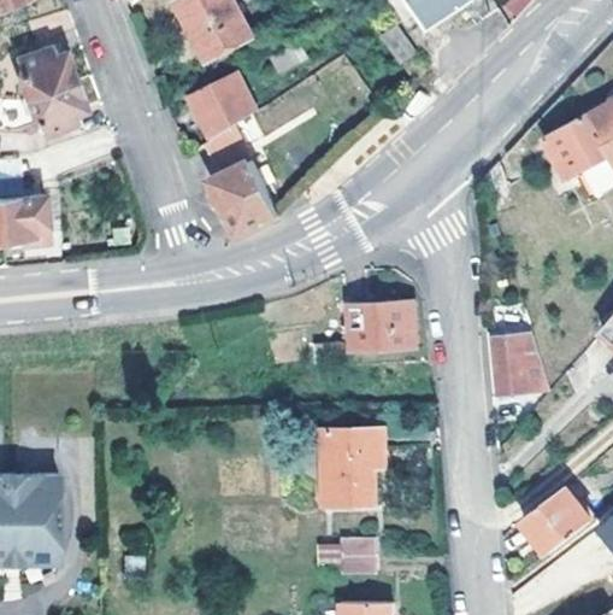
[(254,35),(235,0),(178,0),(210,58),(254,35)]
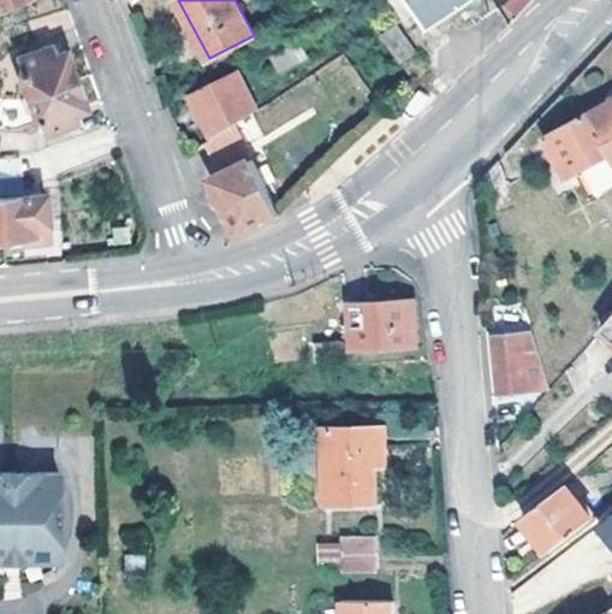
[(384,4),(381,0),(362,0),(355,5),(362,16),(384,4)]
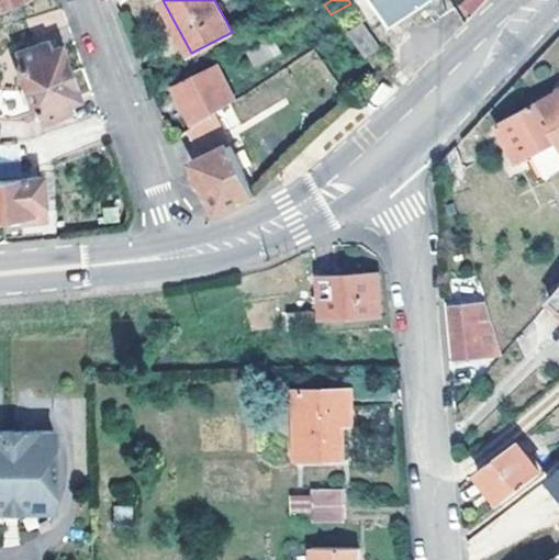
[(362,0),(365,3),(361,6),(375,23),(382,19),(388,29),(436,0),(362,0)]
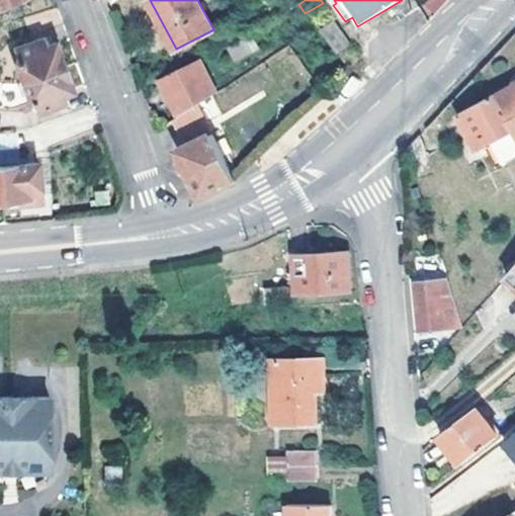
[(416,0),(424,12),(442,0),(416,0)]
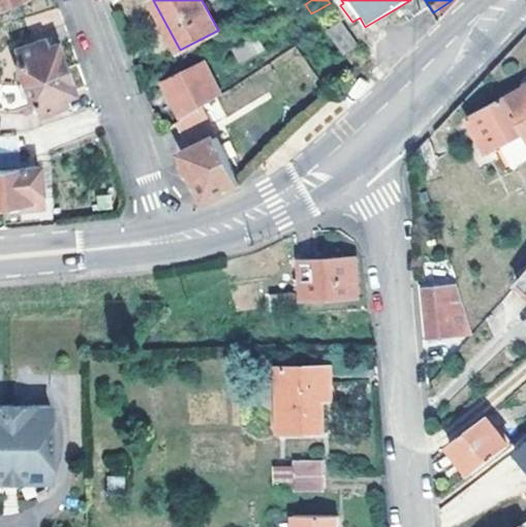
[(357,42),(341,18),(327,27),(341,52),(357,42)]
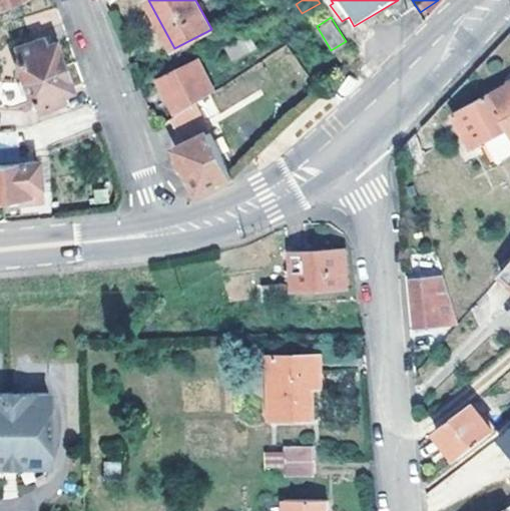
[(45,32),(13,44),(17,57),(12,58),(20,81),(63,66),(54,42),(49,43),(45,32)]
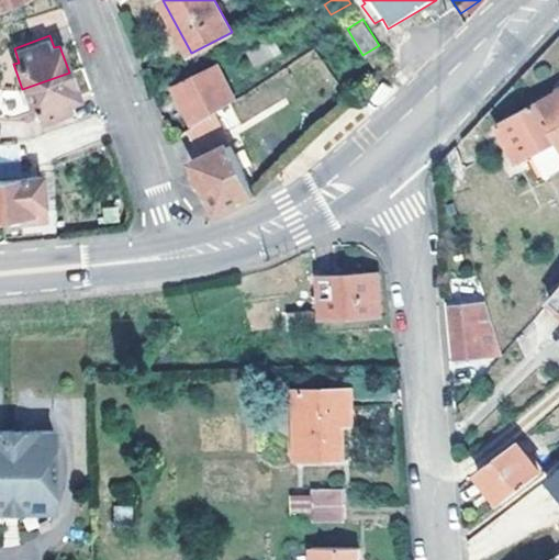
[(276,49),(271,38),(247,49),(252,60),(276,49)]
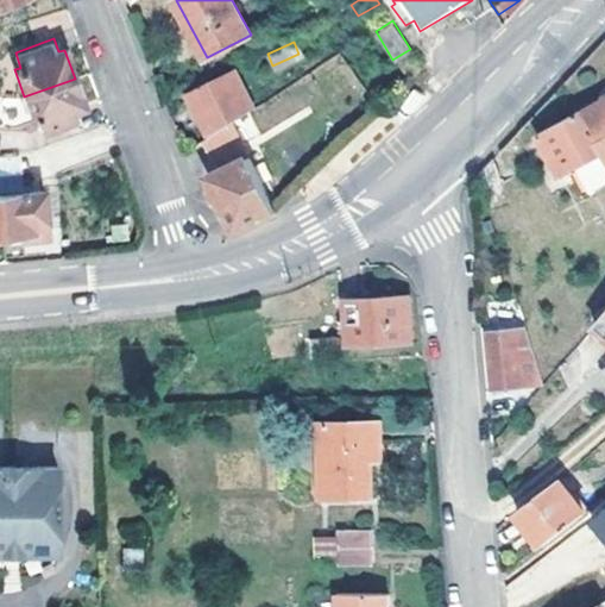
[(254,108),(234,69),(189,91),(212,136),(235,120),(254,108)]
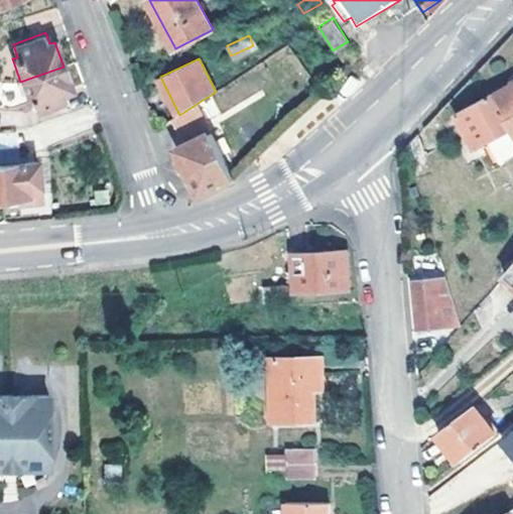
[(37,114),(71,103),(68,93),(73,91),(63,67),(20,82),(28,104),(33,102),(37,114)]
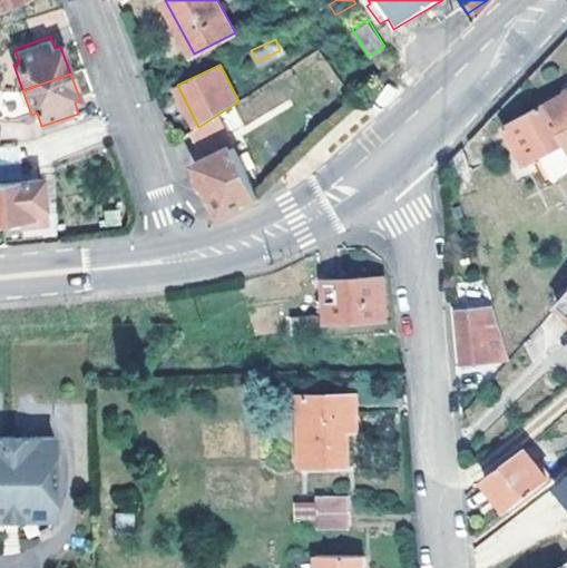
[(566,87),(540,103),(566,147),(566,87)]
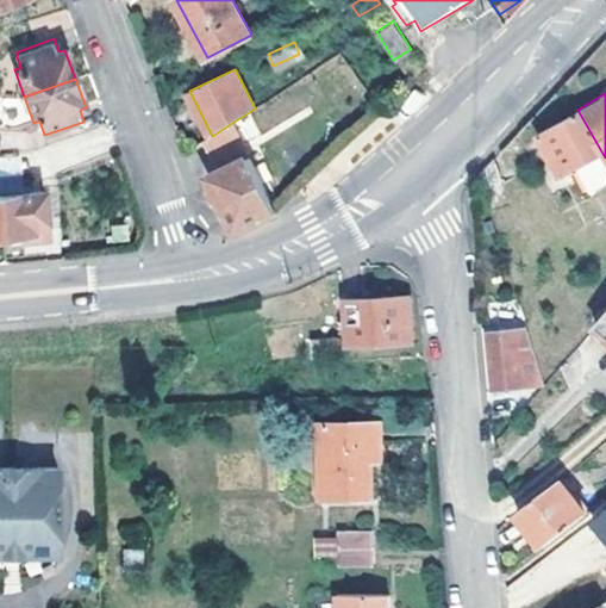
[(537,134),(562,178),(582,167),(589,178),(605,167),(605,157),(578,110),(537,134)]
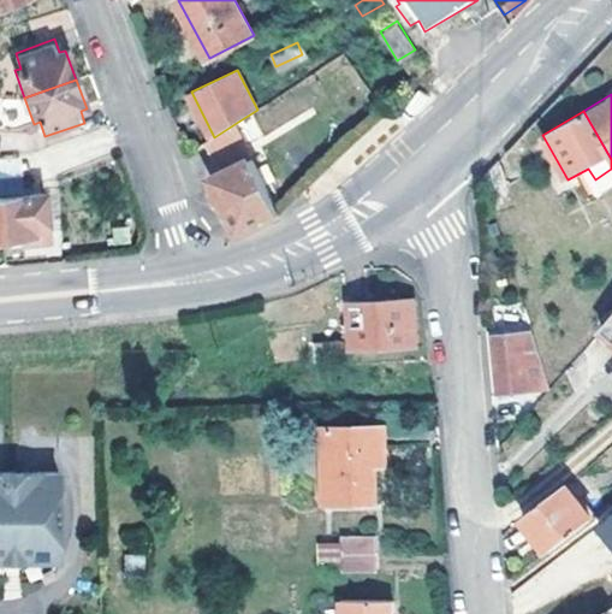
[(256,160),(238,122),(214,137),(209,140),(225,173),(212,179),(238,235),(280,214),(260,167),(256,160)]
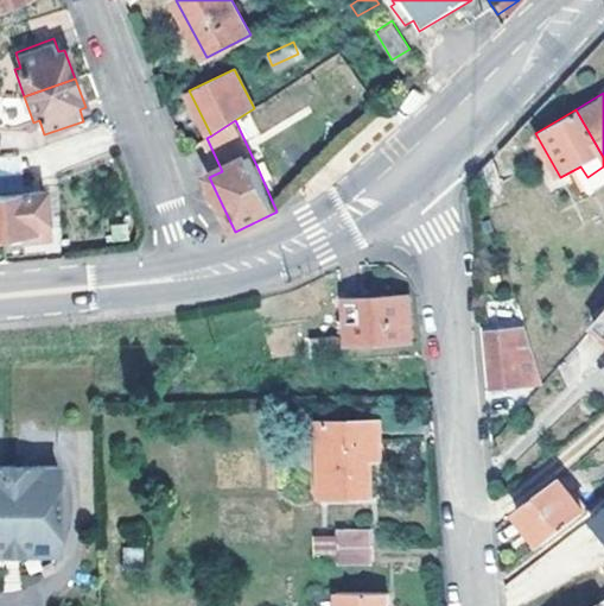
[(603,166),(587,177),(595,190),(603,185),(603,166)]
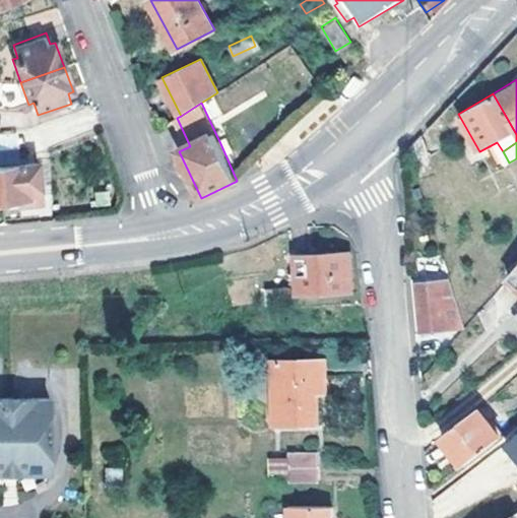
[(0,177),(3,206),(43,202),(38,163),(0,167),(0,177)]
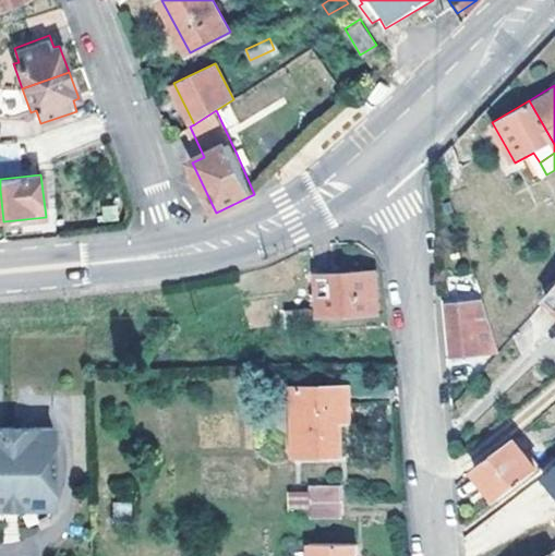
[(377,312),(375,269),(357,272),(357,275),(338,276),(337,273),(318,274),(320,294),(313,294),(313,303),(320,302),(320,315),(377,312)]
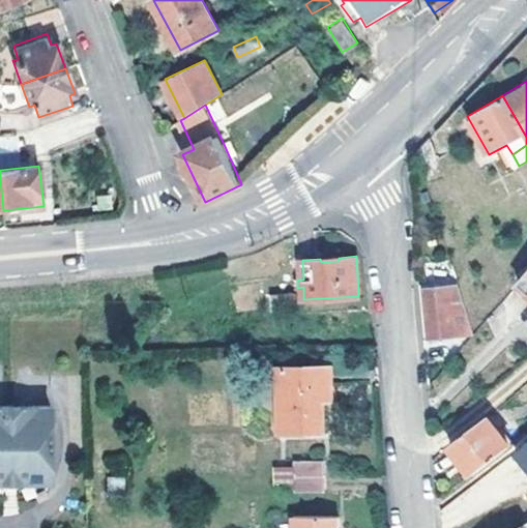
[(526,269),(517,283),(526,291),(526,269)]
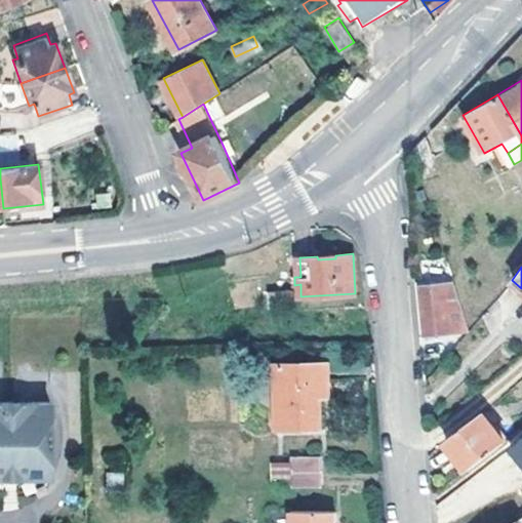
[(457,297),(453,282),(420,287),(423,307),(426,336),(456,332),(453,307),(444,308),(443,299),(457,297)]
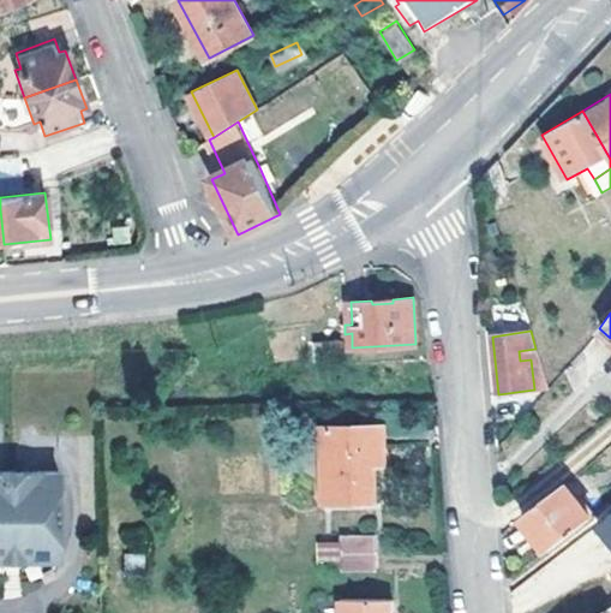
[(387,427),(327,426),(327,501),(377,503),(378,465),(387,464),(387,427)]
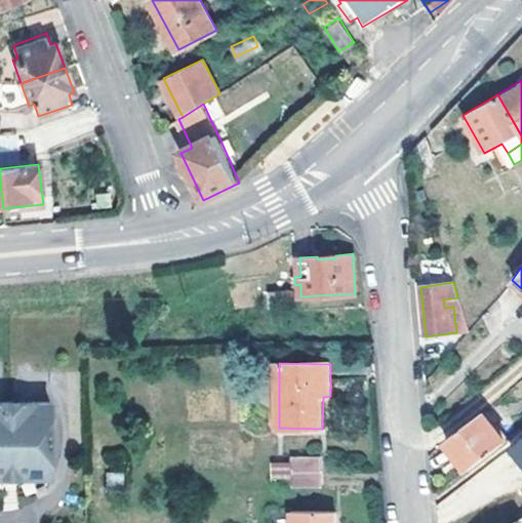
[(0,478),(5,479),(5,475),(19,475),(19,478),(53,478),(51,403),(0,403),(0,478)]
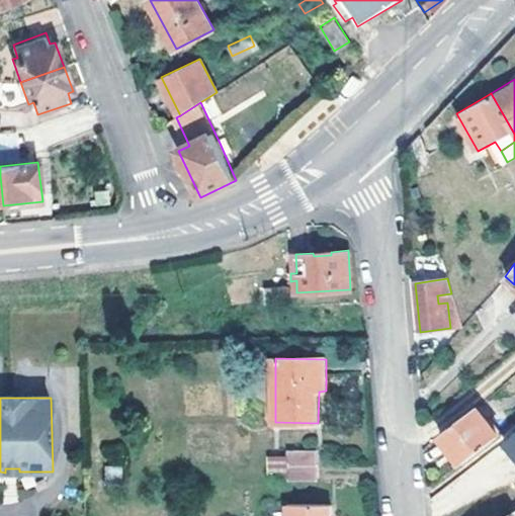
[(461,462),(497,434),(473,405),(438,434),(461,462)]
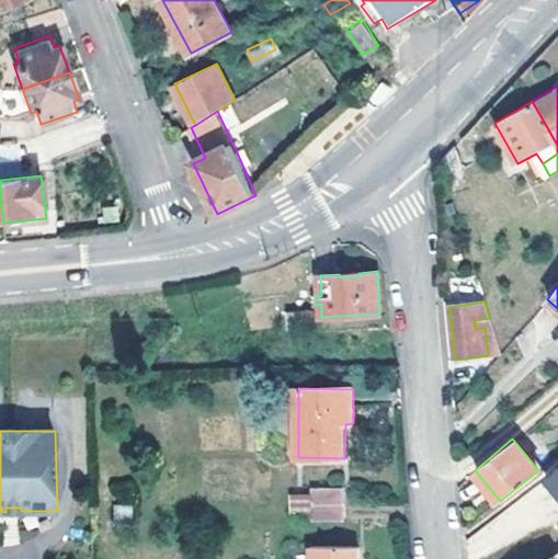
[(342,487),(310,488),(311,521),(343,520),(342,487)]
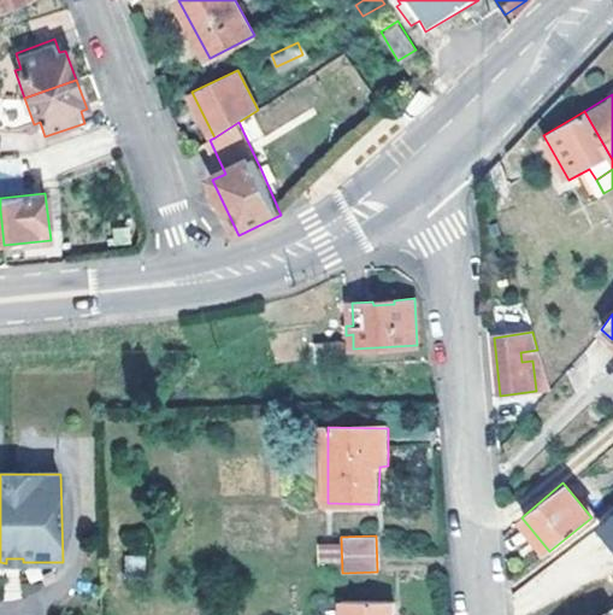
[(335,561),(335,540),(312,540),(313,561),(335,561)]
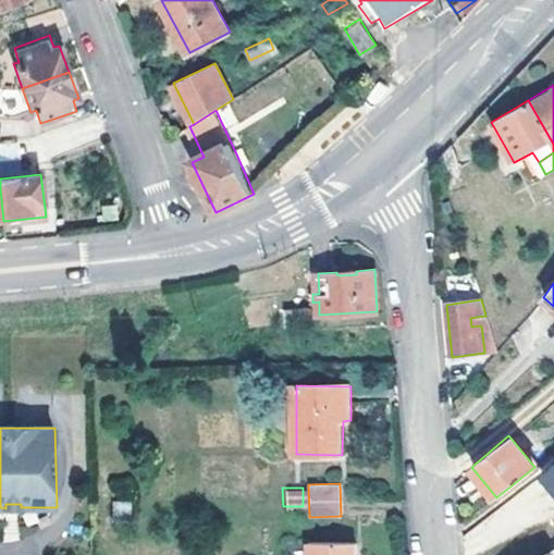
[(308,544),(308,554),(354,554),(355,545),(308,544)]
